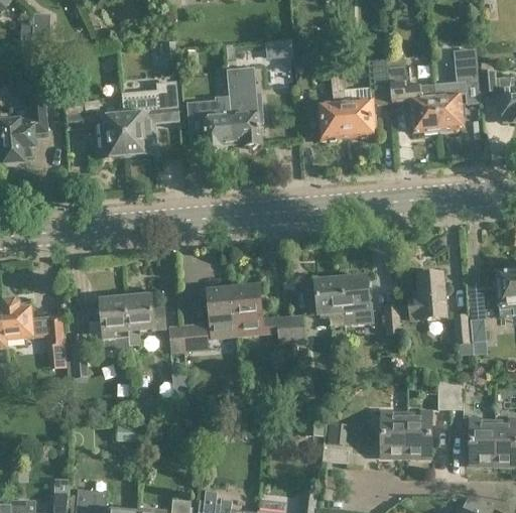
[(0,0),(0,12),(11,0),(0,0)]
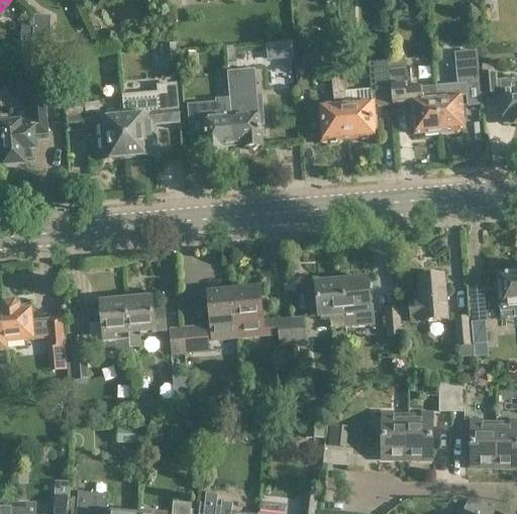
[(21,21),(20,31),(31,31),(31,25),(32,22),(21,21)]
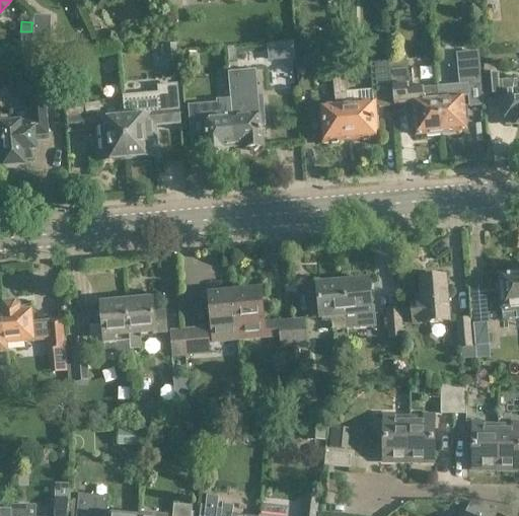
[(31,31),(31,44),(48,45),(49,25),(31,25),(31,31)]
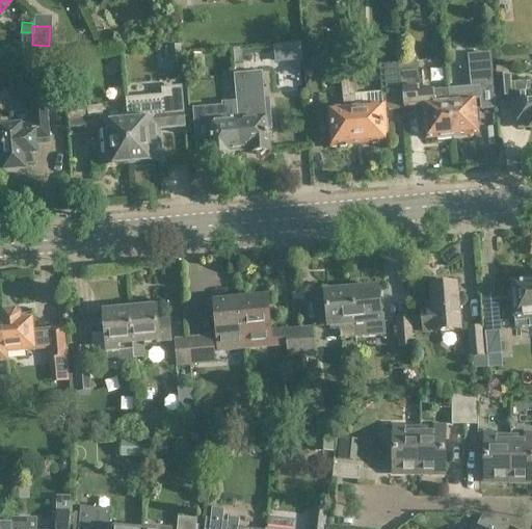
[(180,43),(169,44),(171,60),(182,59),(180,43)]
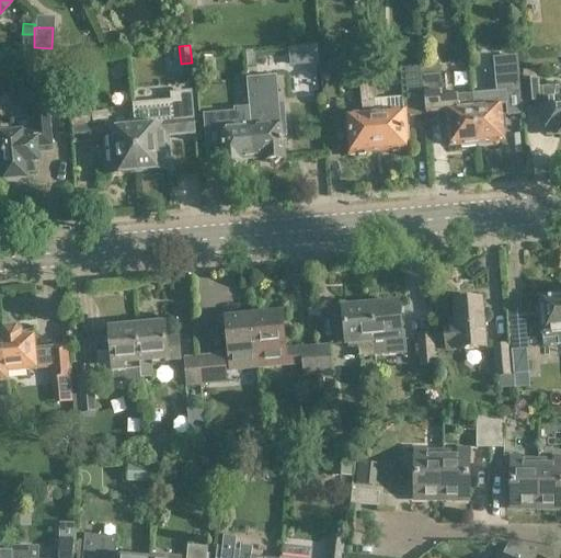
[(64,53),(54,53),(54,66),(64,66),(64,53)]
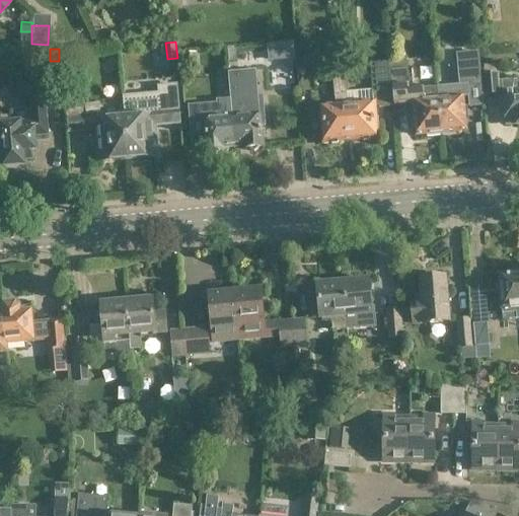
[(465,128),(461,94),(467,94),(468,104),(483,103),(477,50),(456,52),(459,83),(437,85),(441,133),(455,132),(455,129),(465,128)]
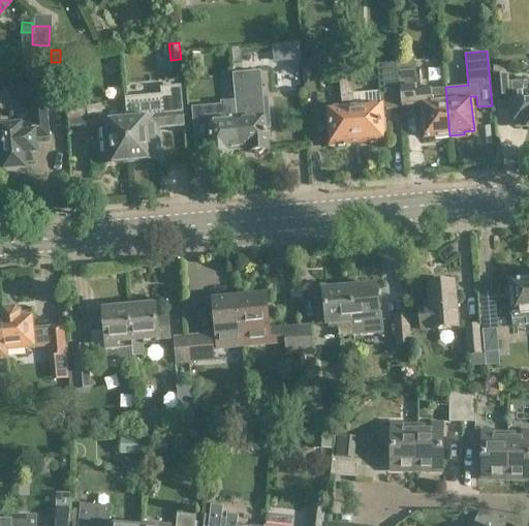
[(352,92),(356,140),(368,138),(370,142),(376,141),(378,138),(383,137),(380,102),(385,102),(385,107),(402,106),(401,104),(398,69),(399,69),(398,60),(377,62),(379,90),(352,92)]
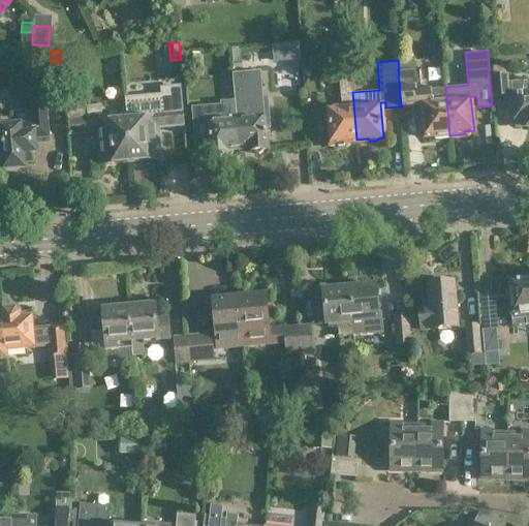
[(356,140),(352,92),(350,65),(341,65),(344,101),(341,101),(342,105),(327,107),(330,143),(335,142),(338,144),(343,144),(345,141),(356,140)]
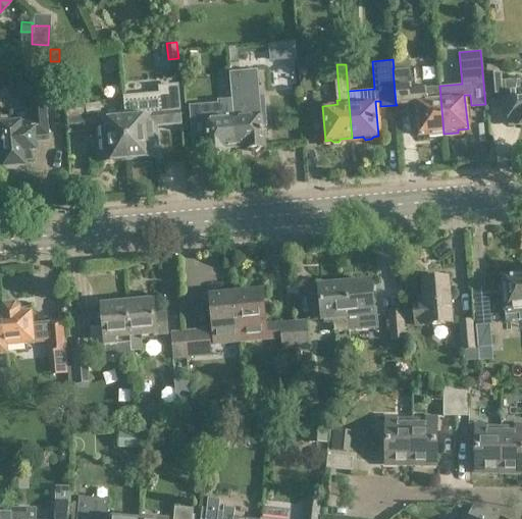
[(444,134),(439,86),(411,88),(409,67),(394,68),(393,68),(396,103),(416,101),(419,133),(429,132),(429,135),(444,134)]
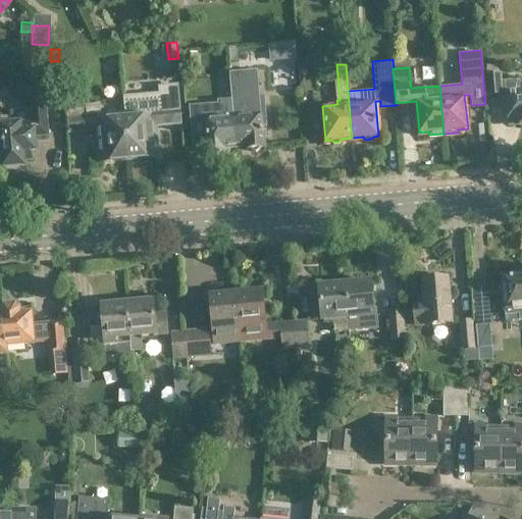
[(247,69),(228,70),(230,96),(231,96),(236,145),(246,144),(247,147),(250,147),(256,150),(260,147),(260,146),(264,146),(262,124),(266,123),(263,94),(259,94),(257,68),(247,69)]
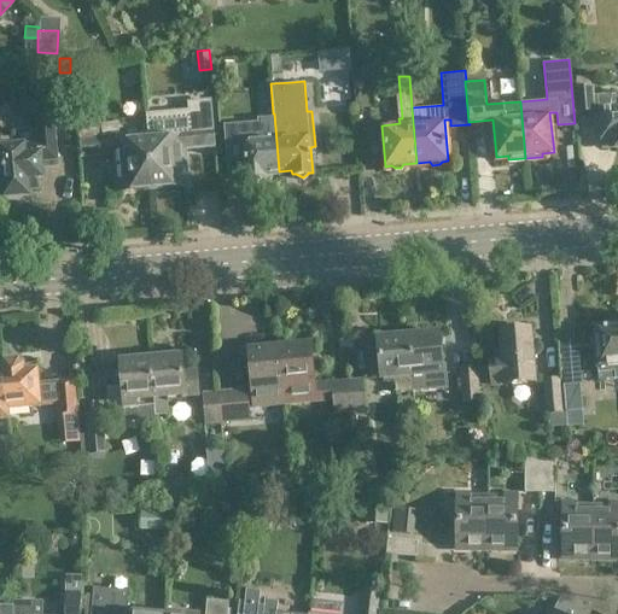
[(593,83),(575,85),(577,111),(595,110),(594,107),(600,107),(602,142),(614,142),(614,146),(617,145),(617,105),(611,106),(610,101),(614,100),(614,91),(599,93),(593,93),(593,83)]
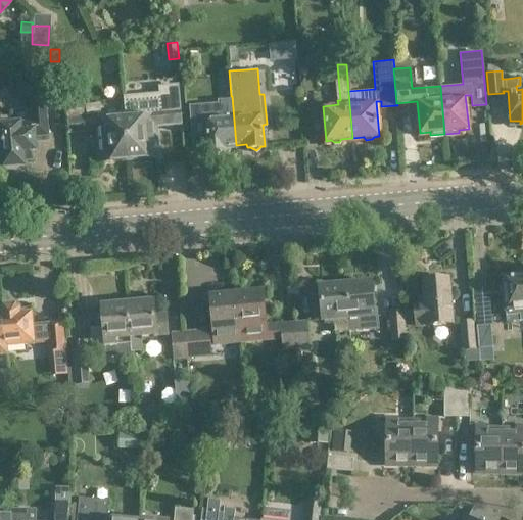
[(163,92),(124,95),(125,111),(125,115),(129,157),(156,155),(154,124),(181,122),(178,84),(162,86),(163,92)]
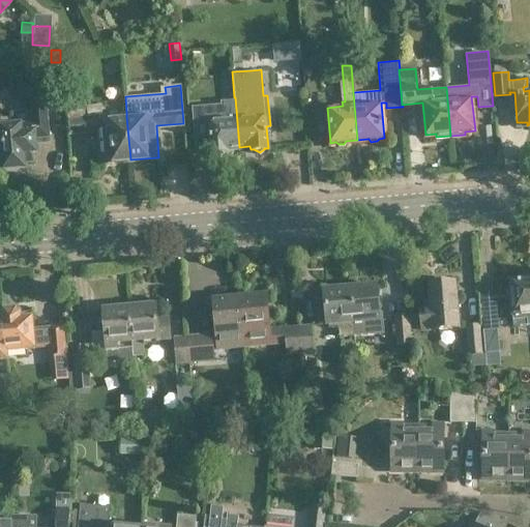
[(202,92),(190,92),(192,116),(204,115),(202,92)]
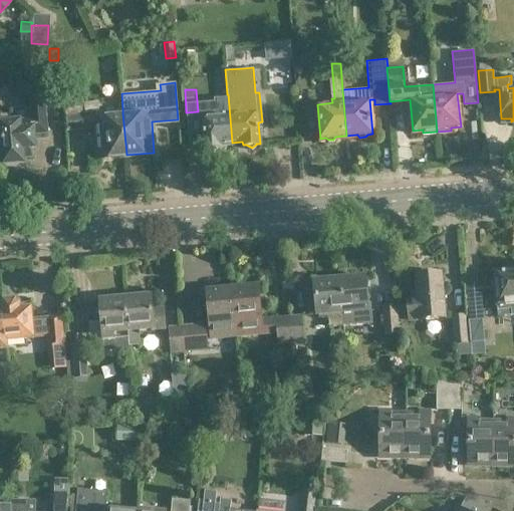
[(47,131),(43,90),(29,91),(32,118),(0,120),(0,156),(3,157),(5,157),(5,162),(21,161),(21,156),(22,156),(22,154),(31,153),(31,146),(35,146),(33,132),(47,131)]
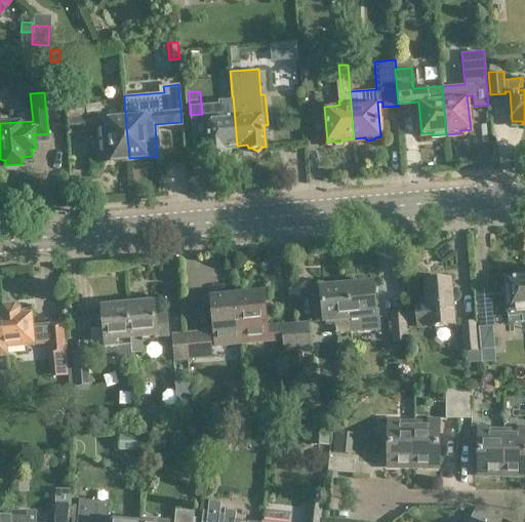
[(129,158),(125,116),(125,112),(120,113),(120,116),(116,117),(116,113),(101,114),(99,103),(79,104),(78,92),(68,93),(69,105),(67,105),(69,131),(98,128),(102,161),(129,158)]
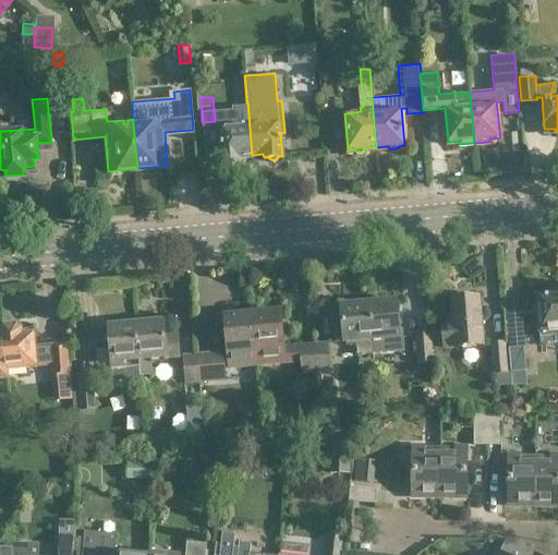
[(247,103),(246,103),(233,104),(234,113),(243,113),(243,122),(218,124),(221,161),(226,161),(231,164),(237,160),(235,160),(240,159),(240,156),(252,155),(247,103)]
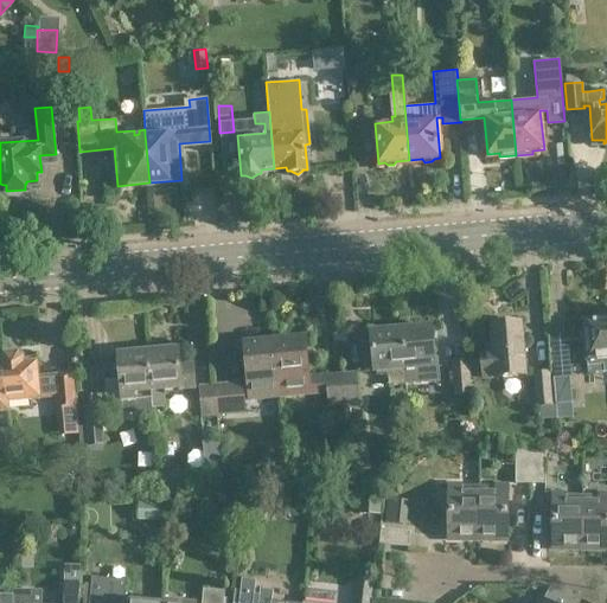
[(606,369),(606,314),(586,318),(586,326),(585,326),(588,371),(606,369)]
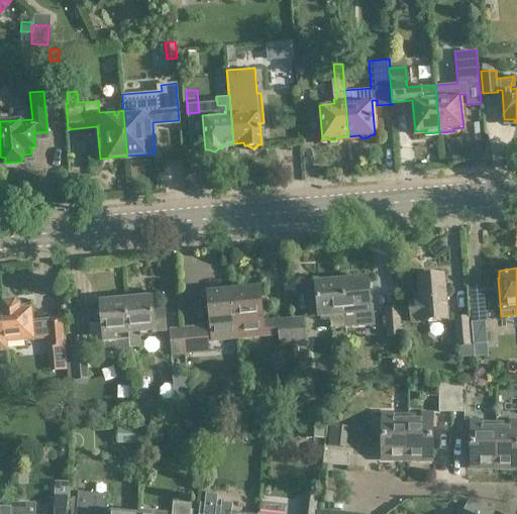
[(409,299),(411,320),(447,317),(443,273),(417,275),(419,298),(409,299)]
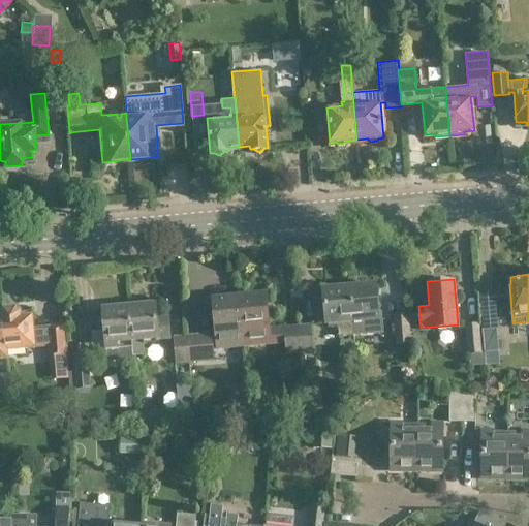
[(351,282),(351,285),(349,285),(353,333),(382,331),(381,310),(378,310),(375,283),(364,284),(364,281),(351,282)]
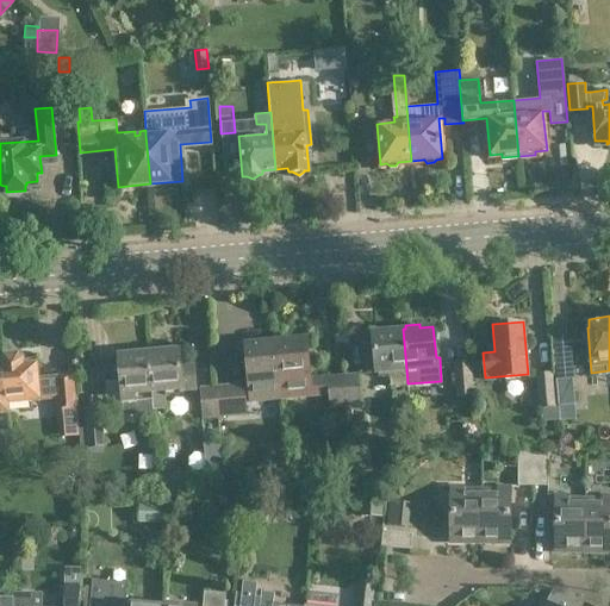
[(388,369),(390,385),(408,383),(403,329),(372,331),(375,370),(388,369)]
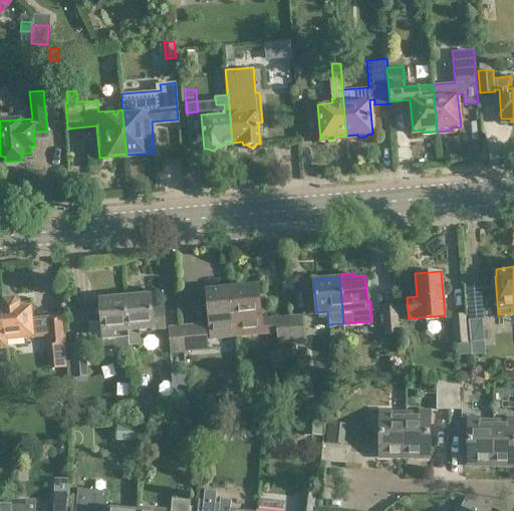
[(250,285),(232,286),(235,321),(236,334),(277,330),(278,341),(290,340),(288,315),(261,317),(258,284),(254,285),(254,283),(249,283),(250,285)]
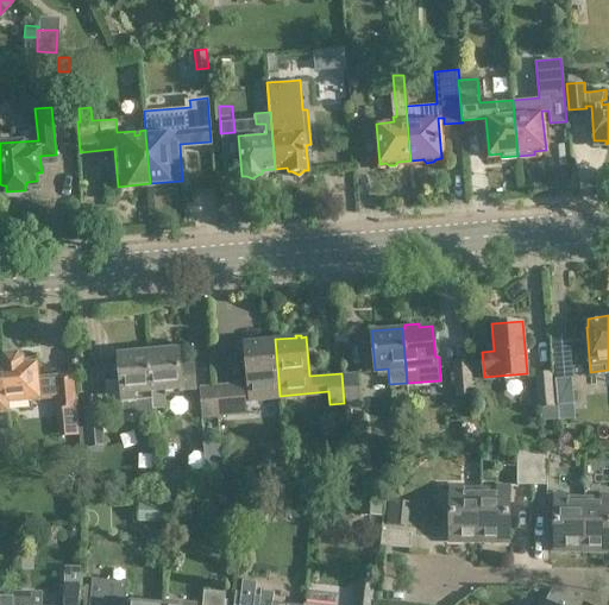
[(280,396),(278,380),(275,339),(255,341),(255,339),(250,340),(250,341),(245,342),(250,398),(280,396)]
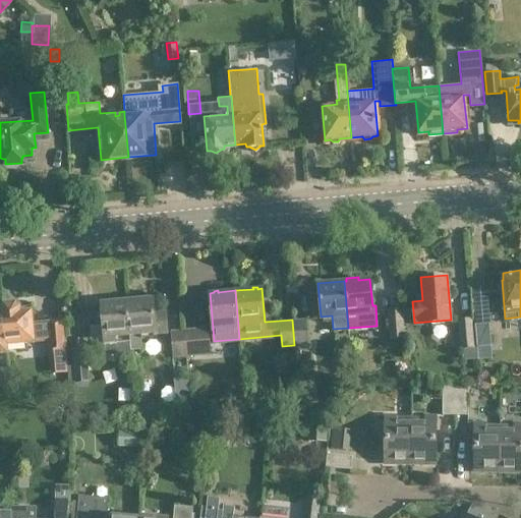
[(130,339),(126,300),(124,300),(124,297),(112,298),(112,301),(101,302),(103,324),(89,325),(90,337),(71,338),(73,363),(67,364),(68,381),(88,380),(85,346),(92,345),(91,343),(129,339),(130,339)]
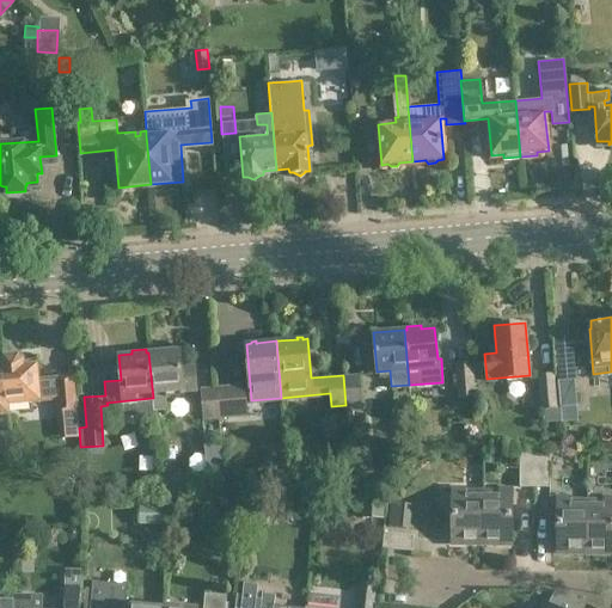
[(196,390),(195,364),(181,366),(179,350),(148,352),(153,398),(152,398),(153,409),(166,407),(165,391),(182,390),(182,391),(196,390)]
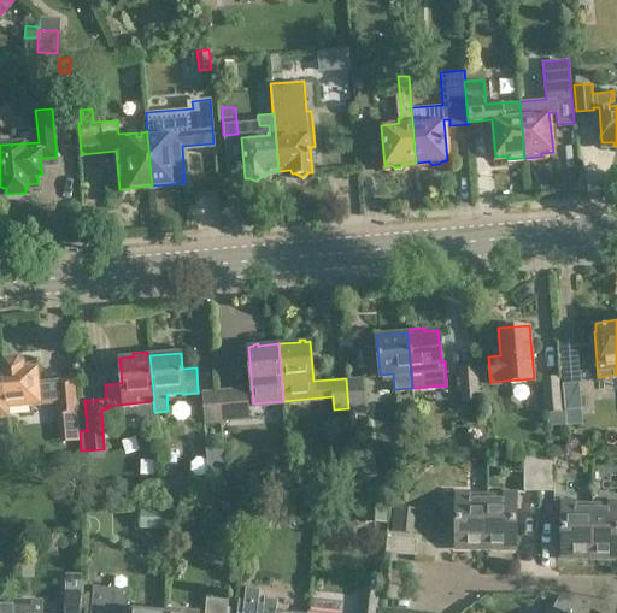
[(1,371),(3,371),(6,406),(58,401),(58,411),(77,408),(75,383),(57,384),(56,378),(37,381),(36,367),(23,369),(22,361),(21,363),(18,359),(5,360),(3,364),(1,364),(1,371)]
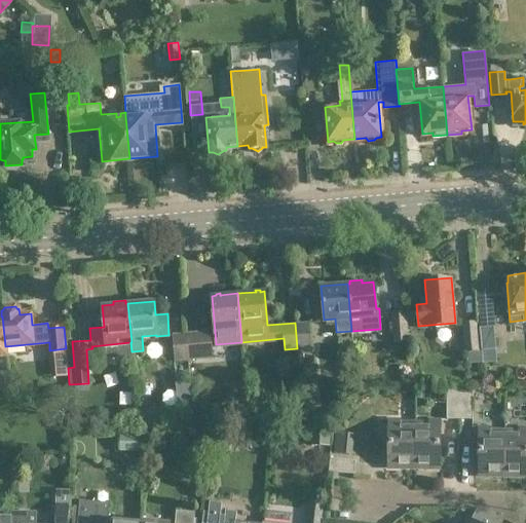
[(391,314),(393,340),(407,339),(405,313),(391,314)]
